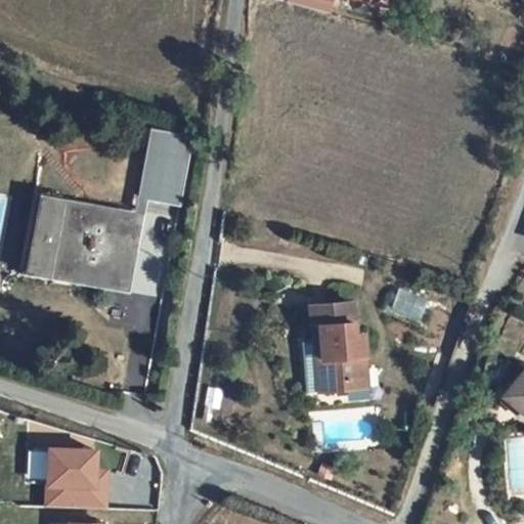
[(285,0),(285,3),(331,12),(333,0),(285,0)]
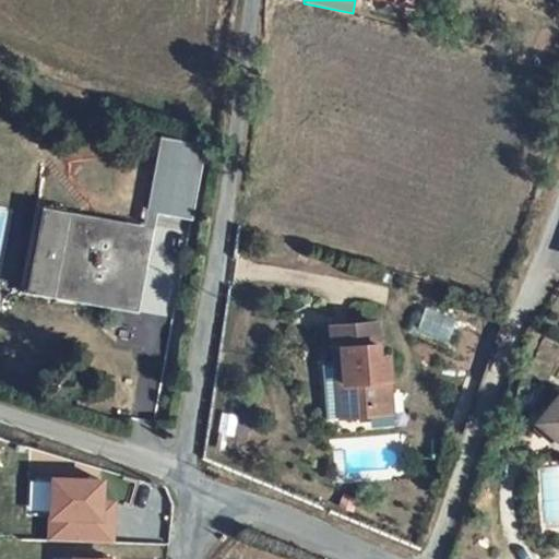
[(377,0),(378,0),(429,14),(432,0),(377,0)]
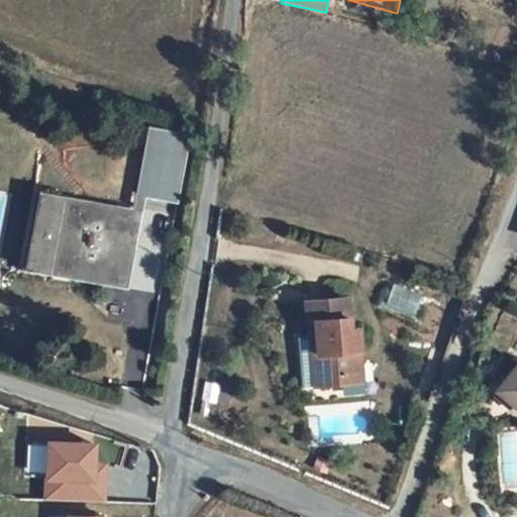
[(45,191),(24,270),(128,298),(150,219),(45,191)]
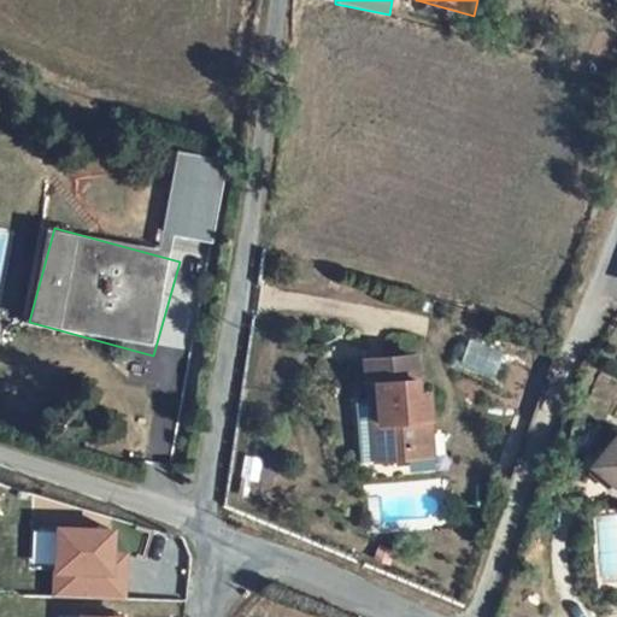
[(475,344),(468,364),(495,375),(503,354),(475,344)]
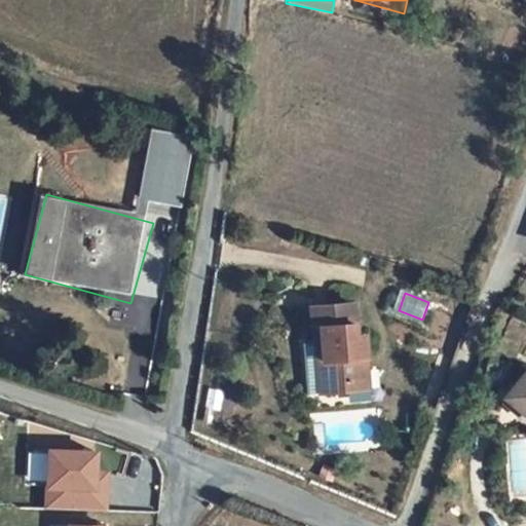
[(355,387),(372,388),(366,345),(360,345),(357,314),(314,318),(320,352),(326,351),(332,402),(355,400),(355,387)]
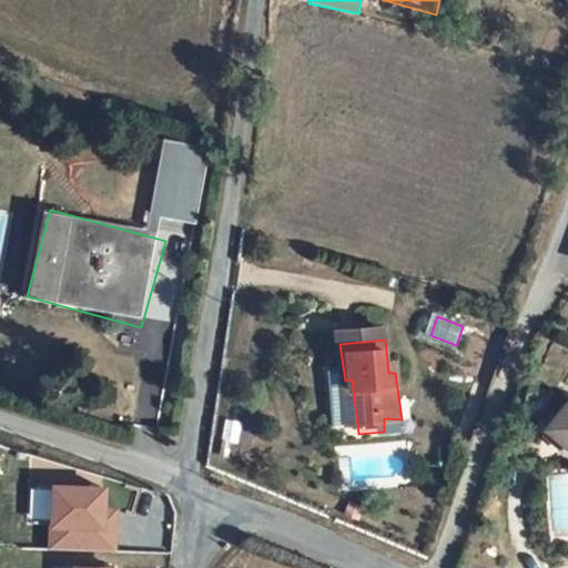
[(352,379),(345,381),(346,398),(333,399),(338,436),(358,434),(352,379)]
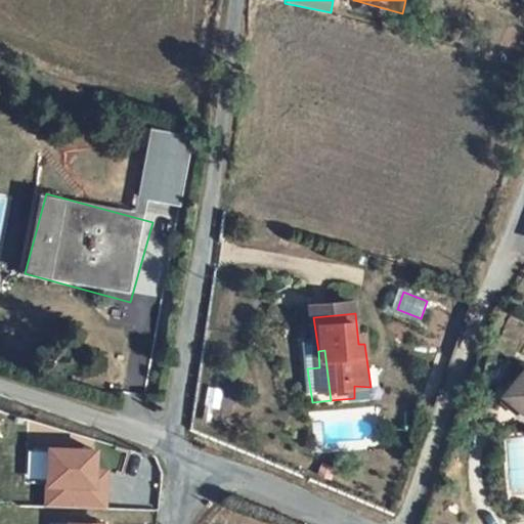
[(354,398),(373,397),(370,387),(354,386),(354,398)]
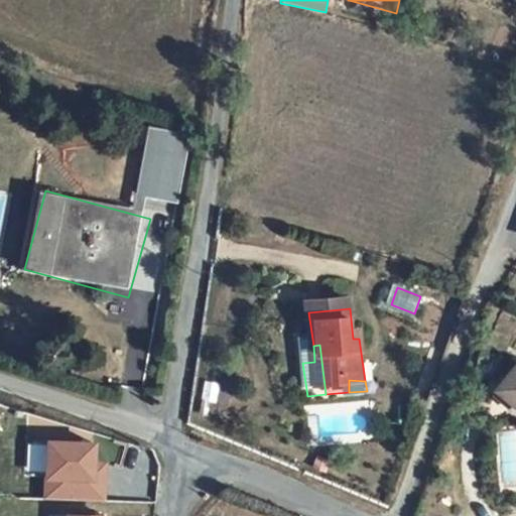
[(515,402),(513,400),(498,427),(515,437),(515,402)]
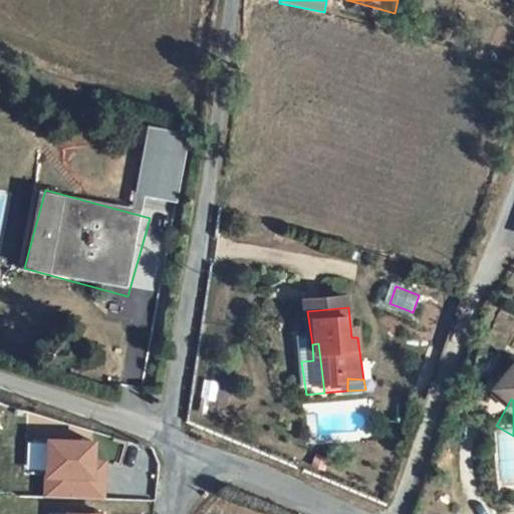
[(96,460),(96,439),(43,439),(42,497),(106,498),(106,460),(96,460)]
